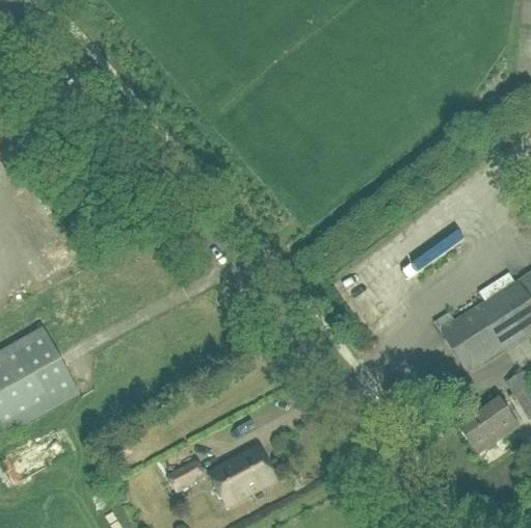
[(530,270),(518,280),(455,320),(450,311),(433,321),(466,372),(530,331),(530,299),(530,270)]
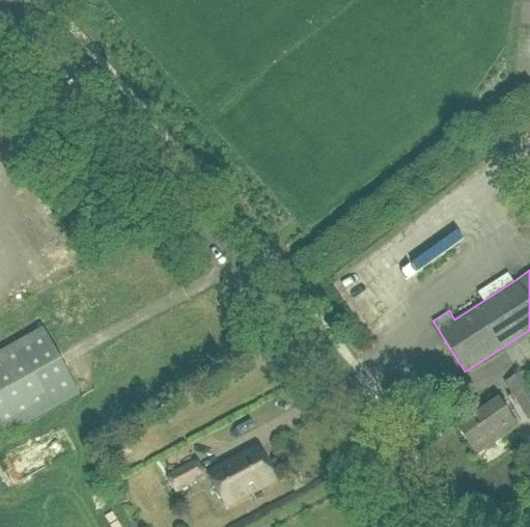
[(0,350),(0,436),(80,391),(43,326),(0,350)]
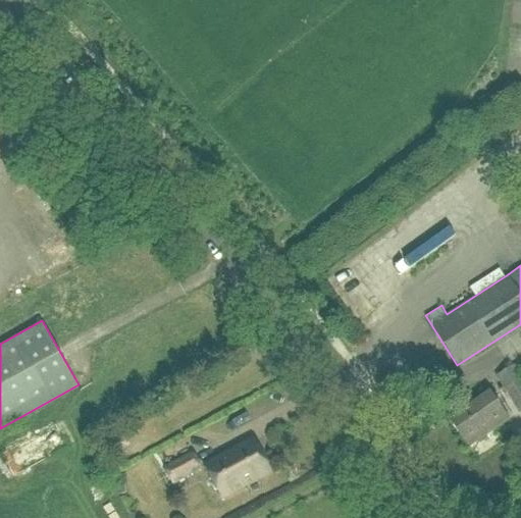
[(429,328),(417,337),(424,347),(436,339),(429,328)]
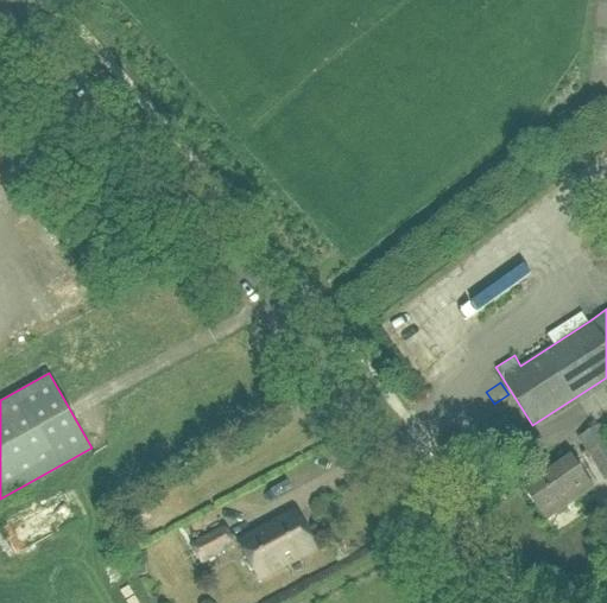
[(429,410),(438,402),(425,383),(415,391),(429,410)]
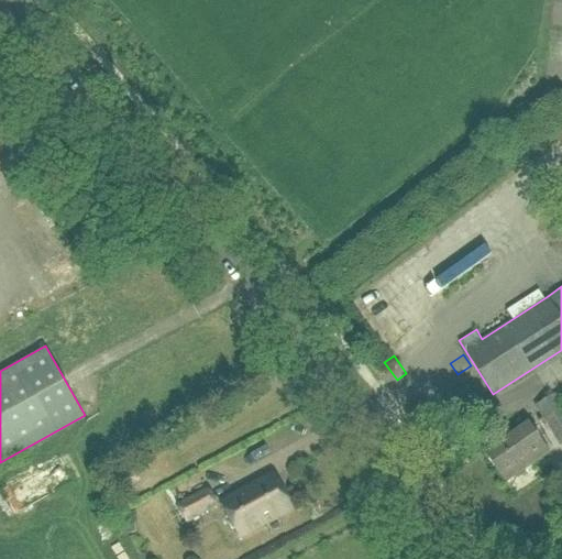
[(561,398),(555,390),(536,403),(561,444),(561,398)]
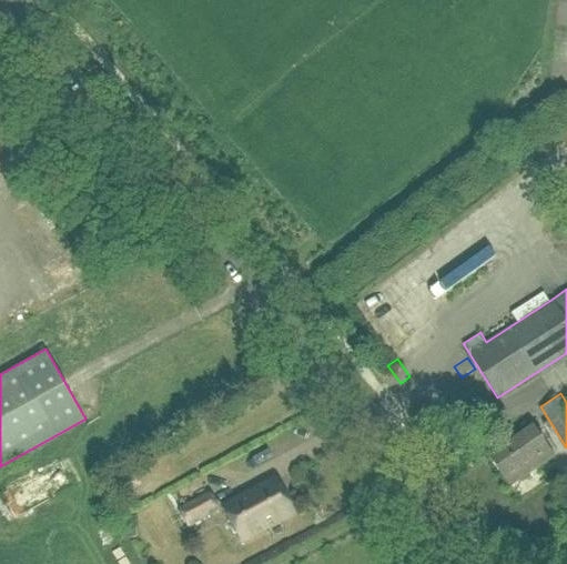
[(509,484),(554,454),(534,425),(490,455),(509,484)]
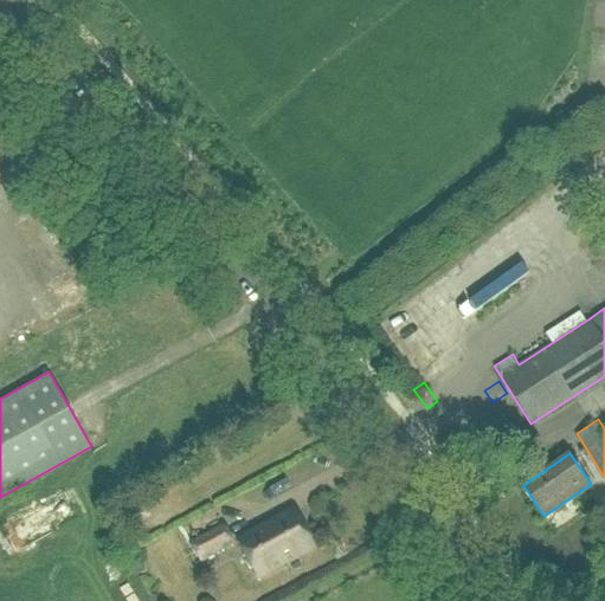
[(17,549),(79,515),(65,490),(2,524),(17,549)]
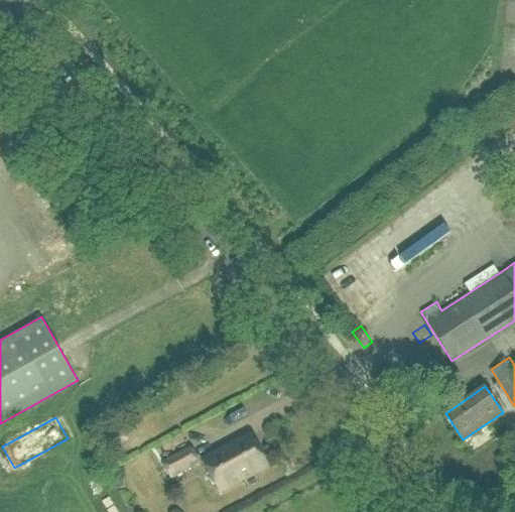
[(253,433),(204,459),(220,491),(269,466),(253,433)]
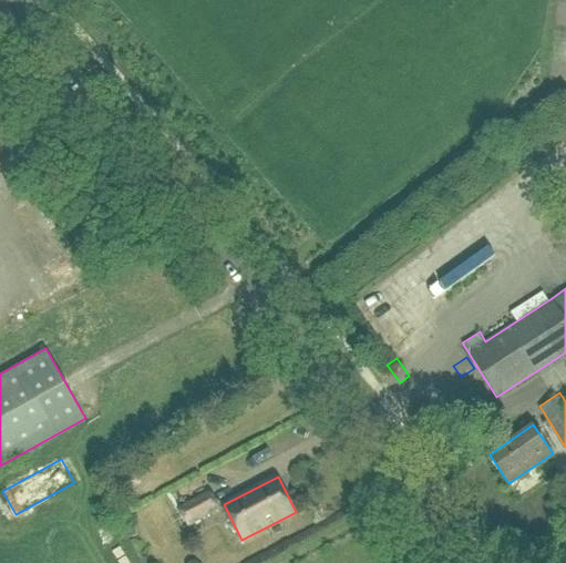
[(209,489),(178,504),(188,525),(220,508),(209,489)]
